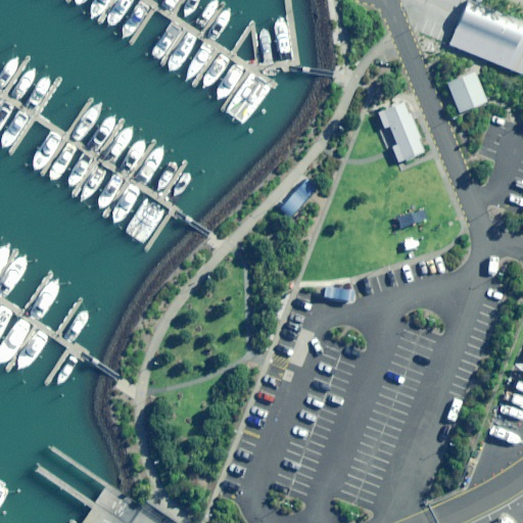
[(522,63),(522,24),(466,0),(465,0),(448,41),(520,70),(522,63)]
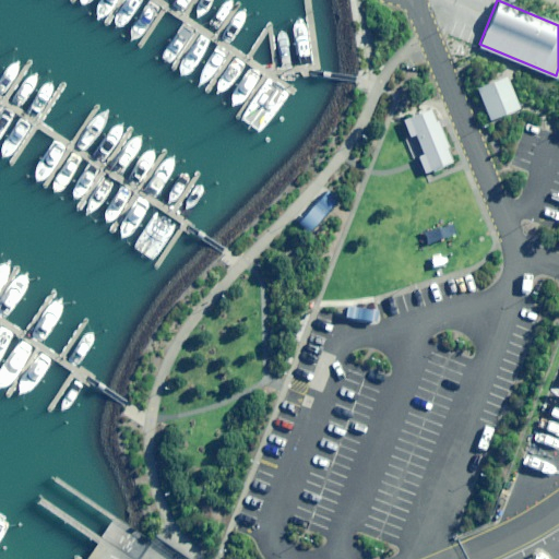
[(507,75),(477,87),(490,119),(519,107),(507,75)]
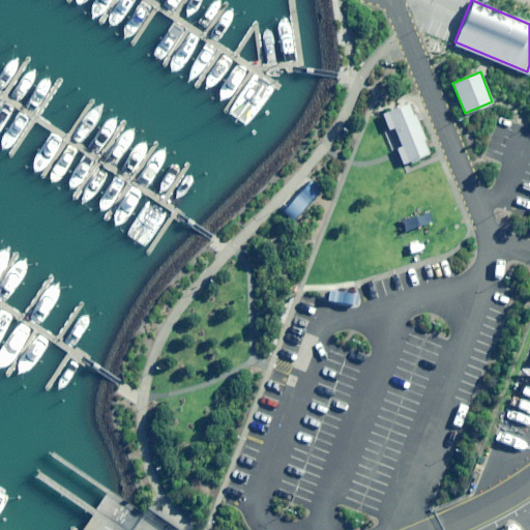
[(413,114),(408,102),(382,113),(388,128),(393,126),(402,145),(396,147),(403,163),(429,152),(423,139),(425,138),(415,113),(413,114)]
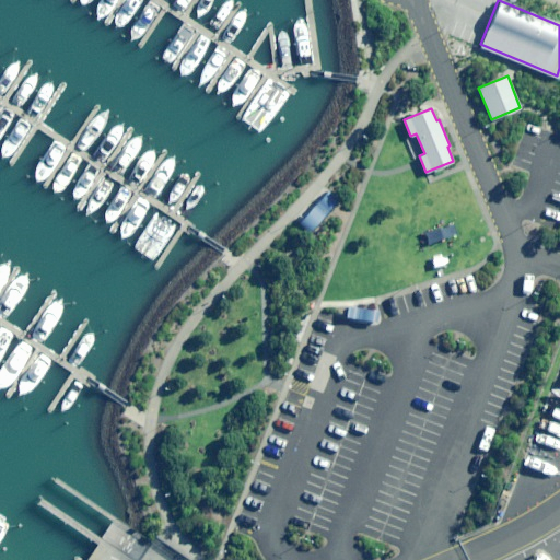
[(310,233),(340,199),(325,186),(295,220),(310,233)]
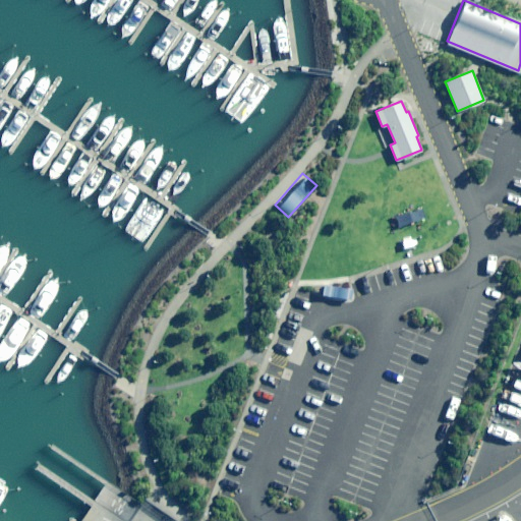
[(412,244),(413,244),(411,235),(410,231),(394,235),(398,248),(412,244)]
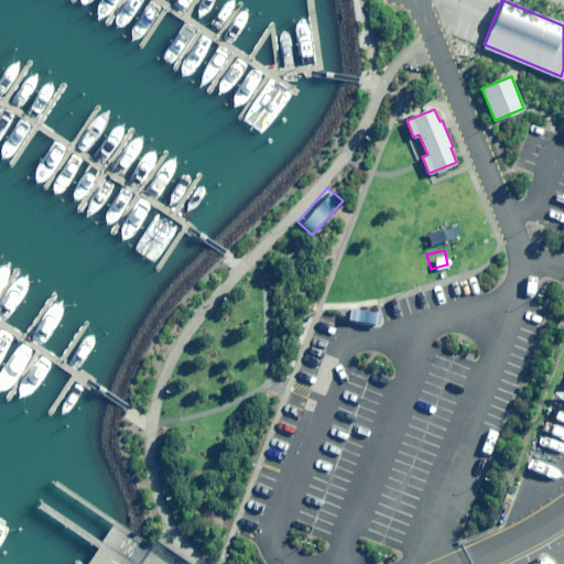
[(445,255),(447,264),(458,261),(456,251),(445,255)]
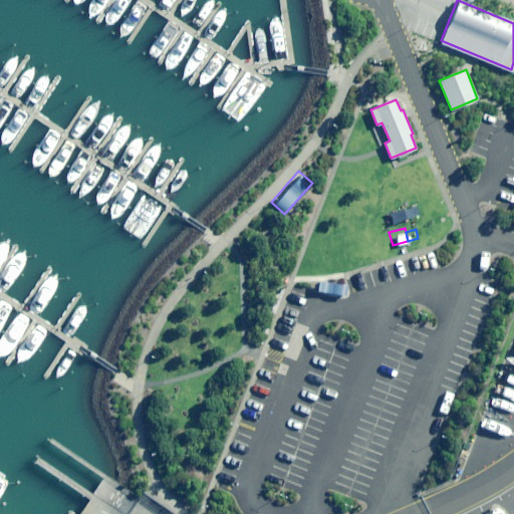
[(407,241),(393,245),(395,254),(409,250),(407,241)]
